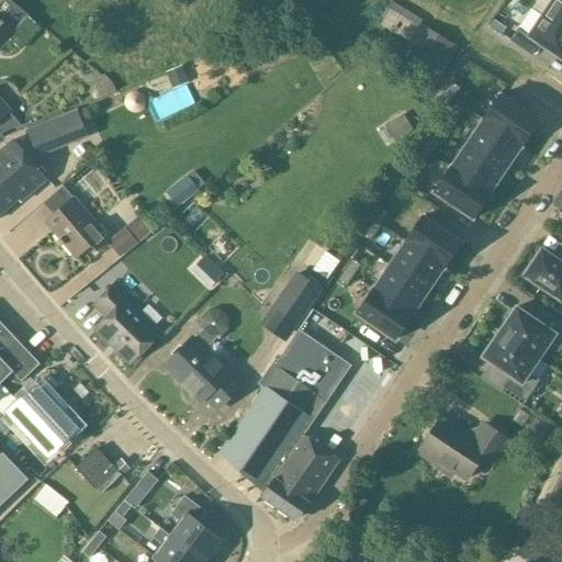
[(561,31),(561,2),(558,0),(554,0),(542,18),(561,31)]
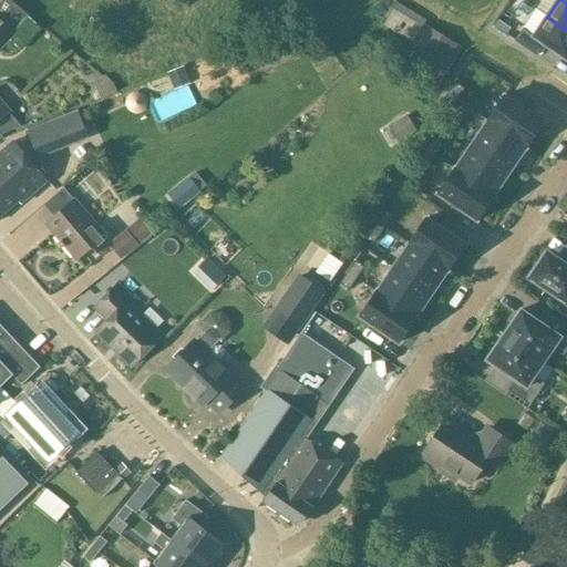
[(463,48),(434,30),(424,24),(426,21),(394,1),(381,24),(411,43),(398,64),(439,89),(463,48)]
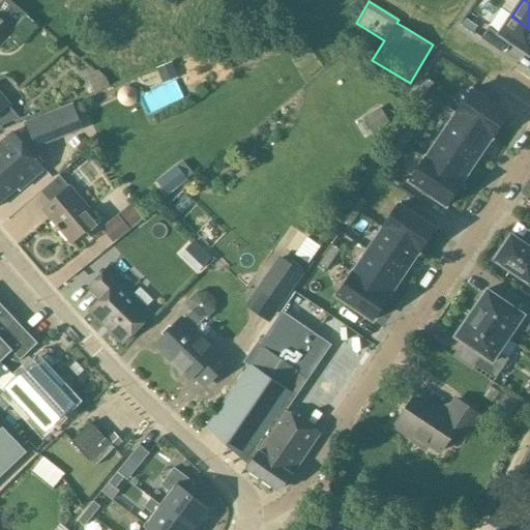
[(13,30),(0,18),(0,49),(9,38),(21,48),(39,27),(26,16),(13,30)]
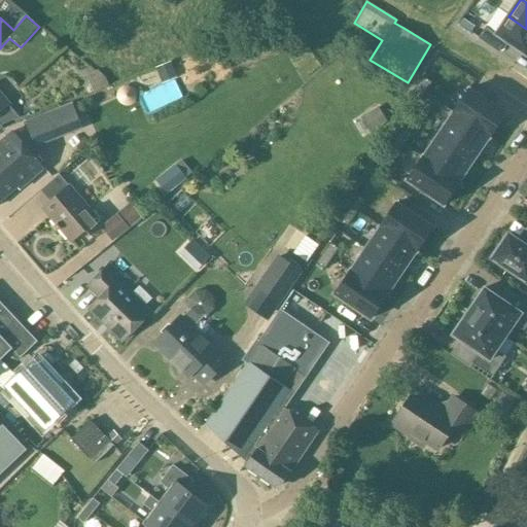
[(526,57),(526,55),(526,29),(508,16),(495,36),(486,30),(479,40),(497,53),(504,42),(526,57)]
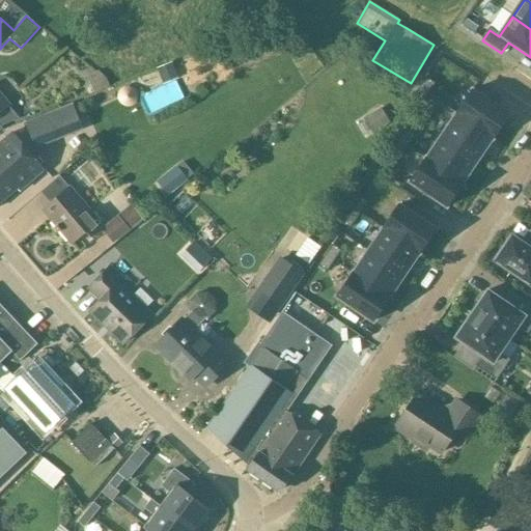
[(466,19),(463,24),(473,31),(476,26),(466,19)]
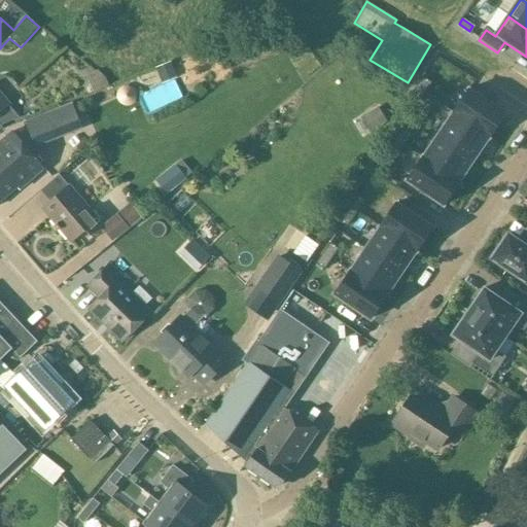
[(98,71),(86,76),(93,92),(109,84),(105,78),(98,71)]
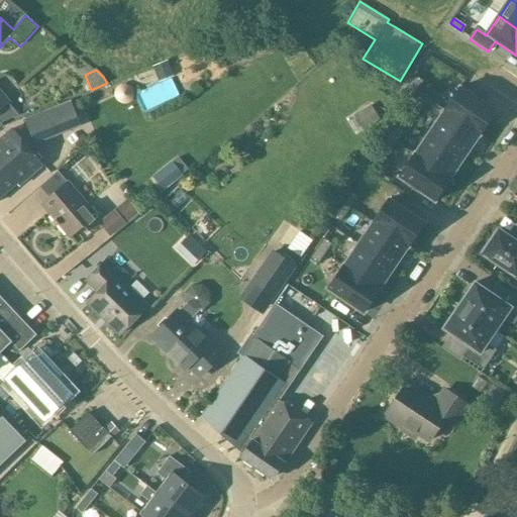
[(408,86),(416,92),(423,81),(415,76),(408,86)]
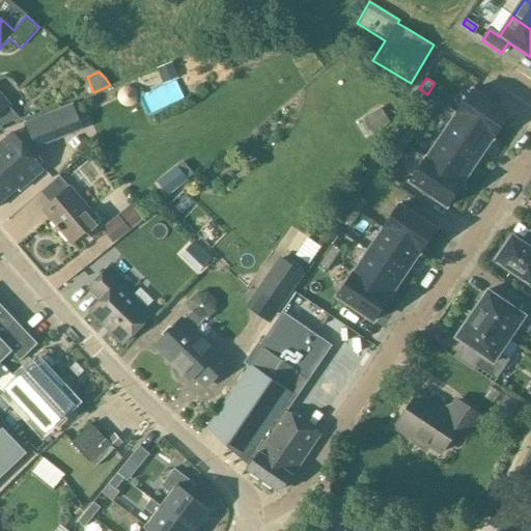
[(420,105),(427,94),(419,88),(412,99),(420,105)]
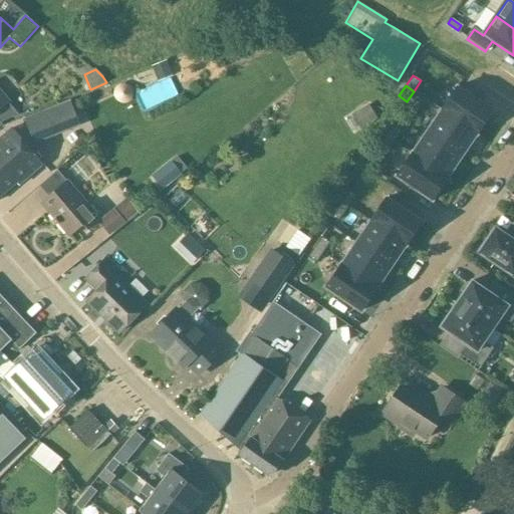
[(457,88),(442,111),(477,136),(493,112),(457,88)]
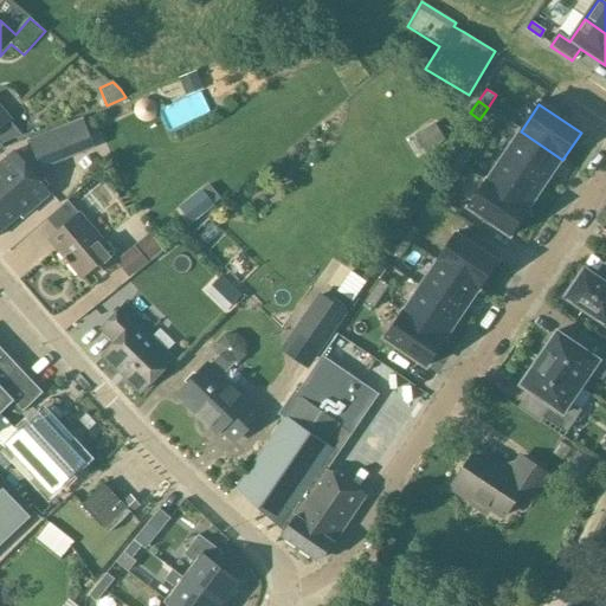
[(23,135),(0,109),(0,143),(1,146),(23,135)]
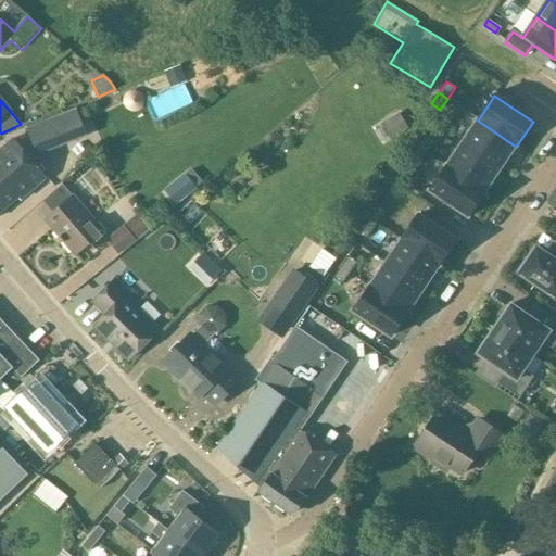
[(75,112),(28,129),(38,156),(86,138),(75,112)]
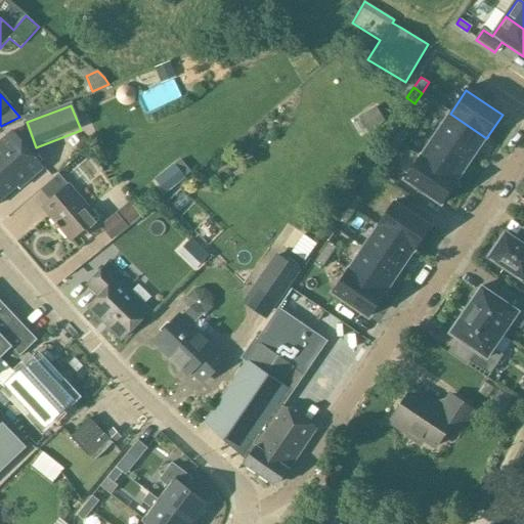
[(451,115),(436,136),(470,160),(485,138),(486,138),(450,114),(451,115)]
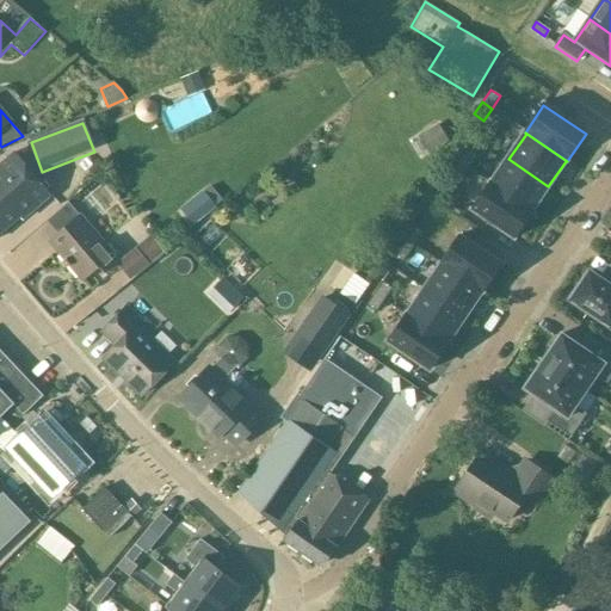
[(458,162),(468,168),(476,156),(467,150),(458,162)]
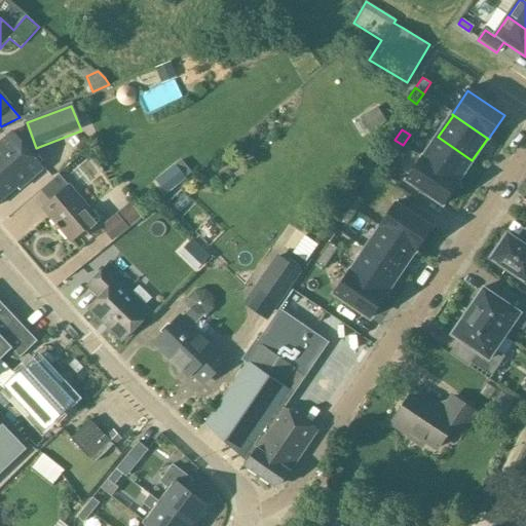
[(0,203),(17,189),(20,191),(43,170),(12,133),(0,143),(0,203)]
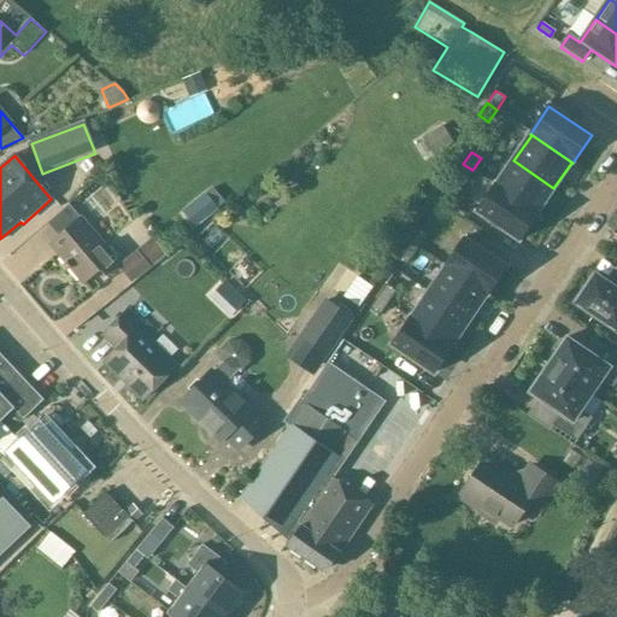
[(513,160),(497,186),(536,213),(553,188),(513,160)]
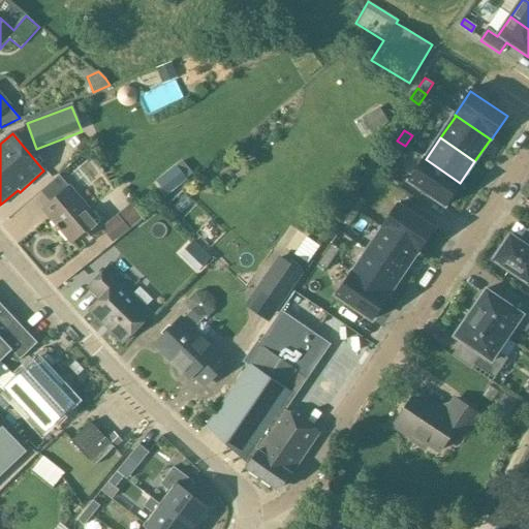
[(398,156),(405,146),(397,141),(390,151),(398,156)]
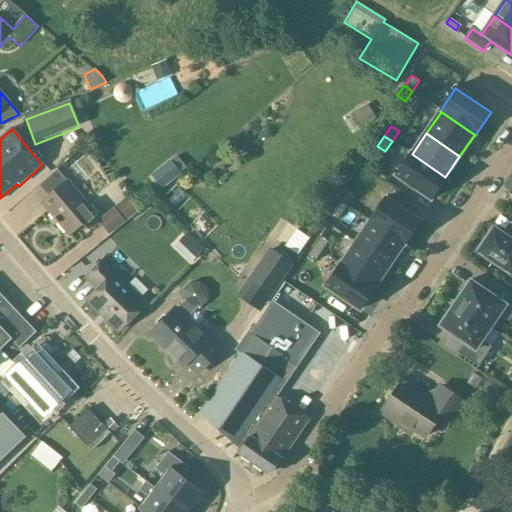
[(446,178),(445,177),(412,154),(411,154),(395,177),(430,201),(446,178)]
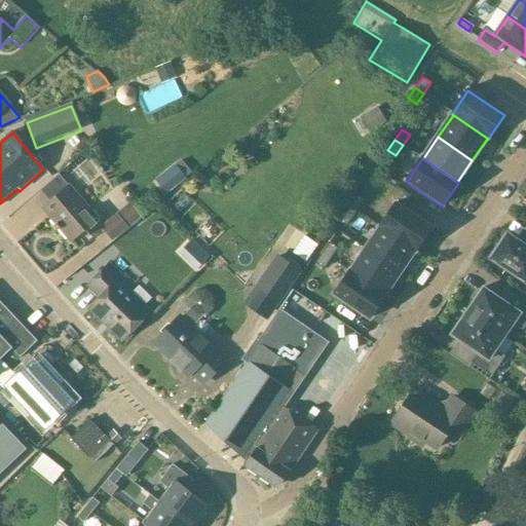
[(176,165),(175,164),(155,180),(166,194),(187,178),(185,177),(191,172),(182,160),(176,165)]
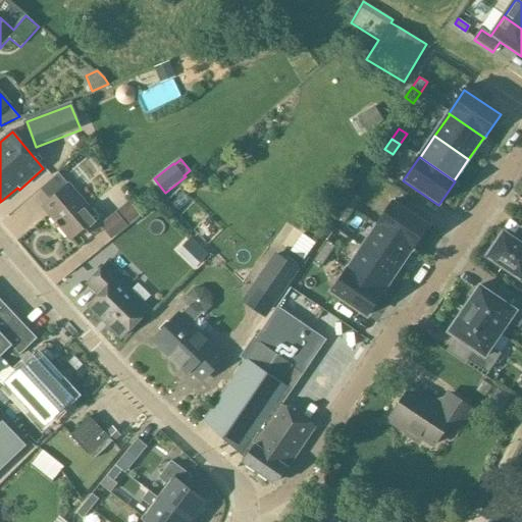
[(42,188),(50,198),(67,184),(59,173),(42,188)]
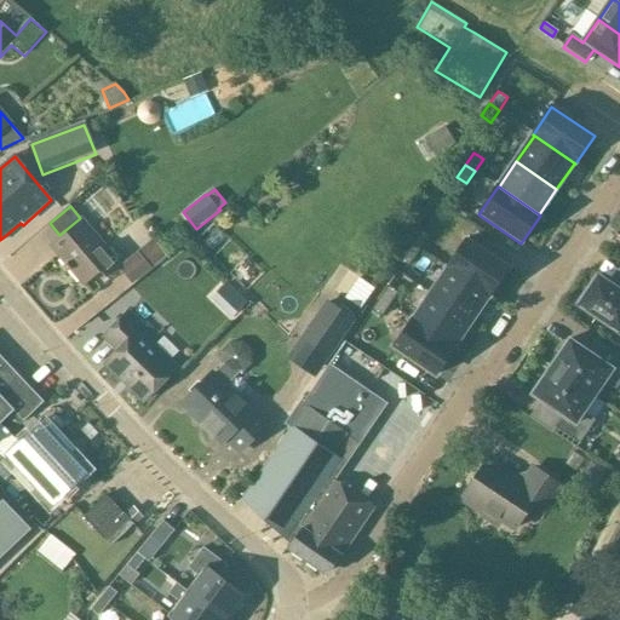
[(107,279),(121,265),(81,219),(50,247),(84,286),(101,271),(107,279)]
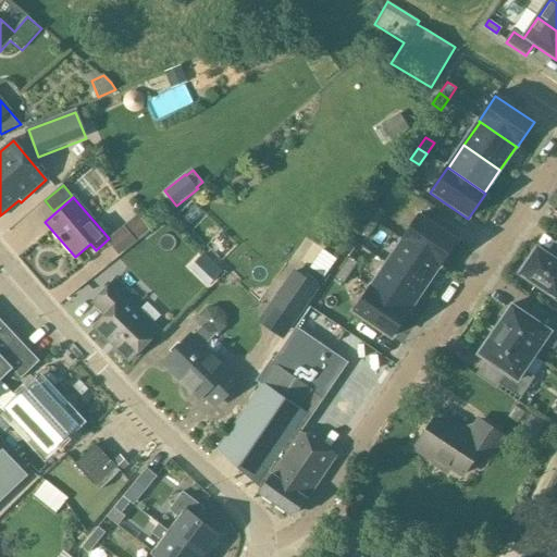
[(376,206),(369,218),(378,224),(385,212),(376,206)]
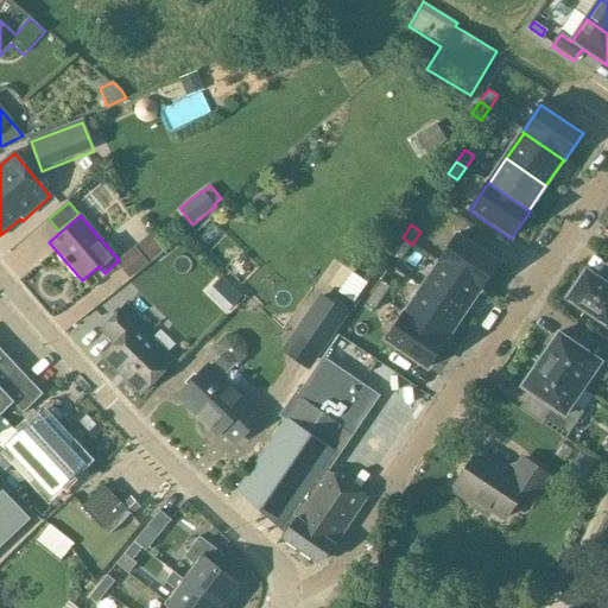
[(164,251),(151,235),(118,264),(131,279),(164,251)]
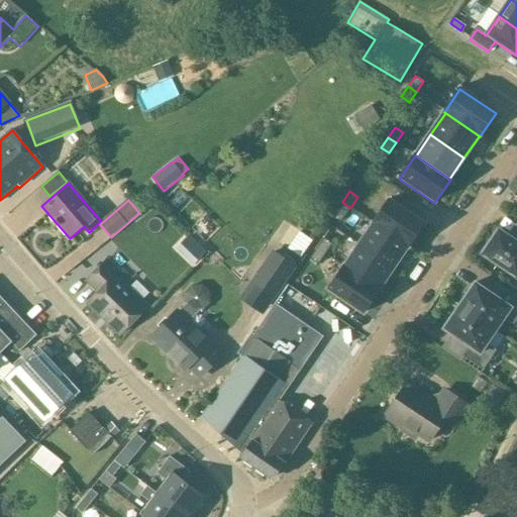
[(389,201),(374,223),(409,247),(424,224),(389,201)]
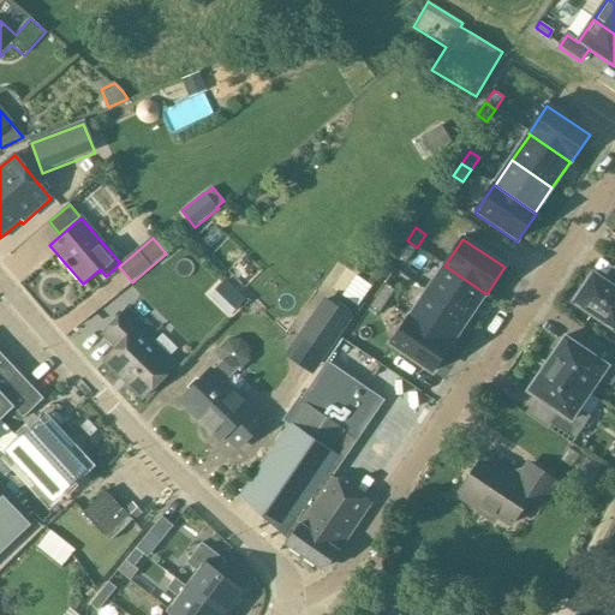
[(406,266),(417,248),(407,240),(395,258),(406,266)]
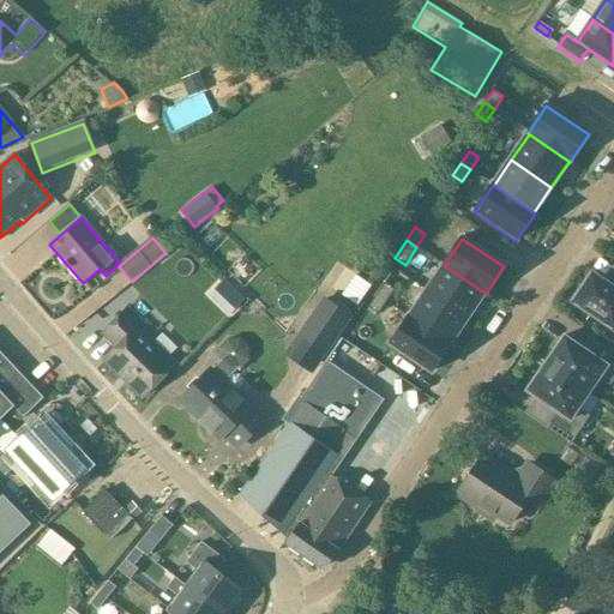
[(444,266),(427,292),(467,319),(483,294),(485,294),(486,294),(444,265),(443,266),(444,266)]
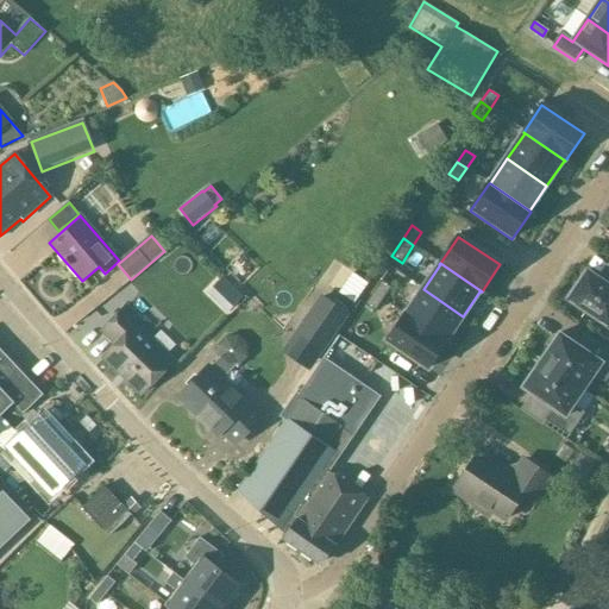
[(356,302),(369,281),(353,271),(340,293),(356,302)]
